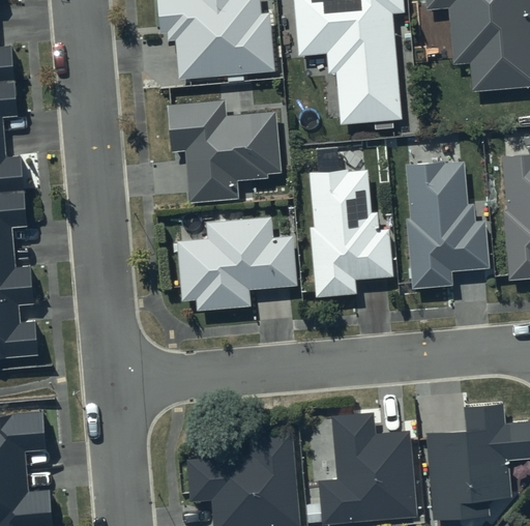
[(157,0),(162,34),(167,33),(168,42),(175,41),(179,79),(274,70),(269,12),(260,13),(258,0),(157,0)]
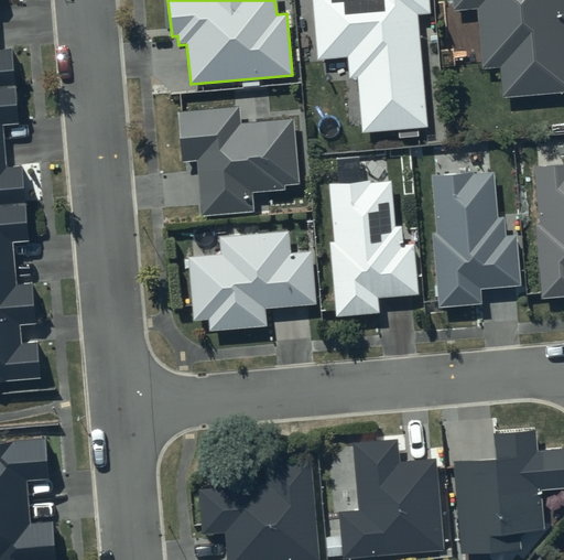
[(430,13),(429,0),(312,0),(317,60),(347,56),(349,79),(357,78),(361,135),(427,129),(419,14),(430,13)]
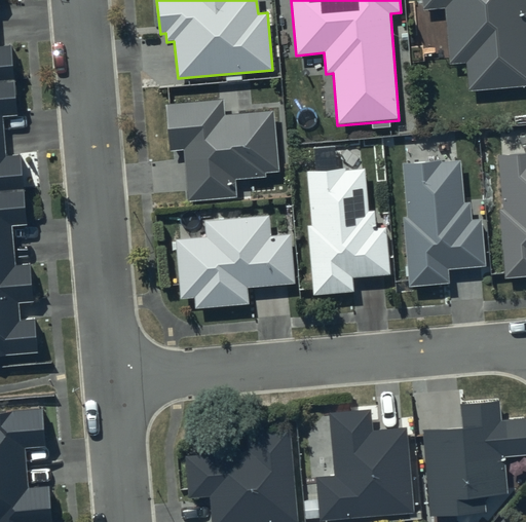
[(466,62),(468,90),(525,85),(525,10),(525,0),(422,0),(424,9),(446,7),(451,63),(466,62)]
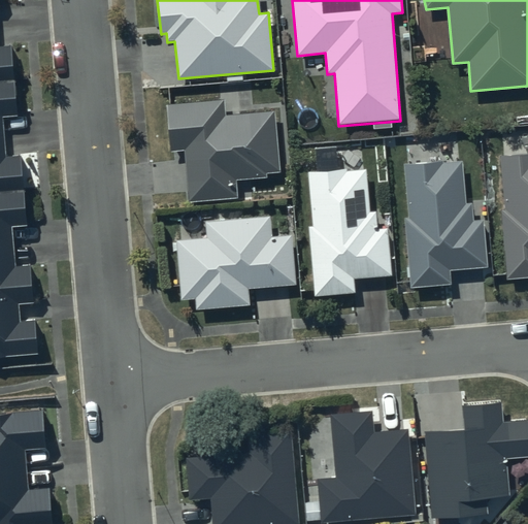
[(0,356),(38,353),(35,320),(19,322),(18,303),(33,302),(30,266),(15,267),(11,225),(27,224),(21,156),(6,157),(3,117),(17,116),(11,46),(0,47),(0,356)]
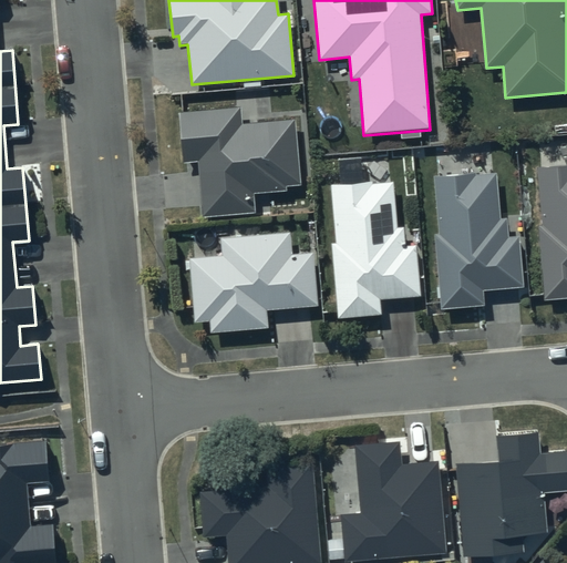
[(240,108),(181,112),(185,162),(199,161),(204,216),(254,212),(253,194),(288,191),(288,187),(299,186),(294,121),(241,125),(240,108)]
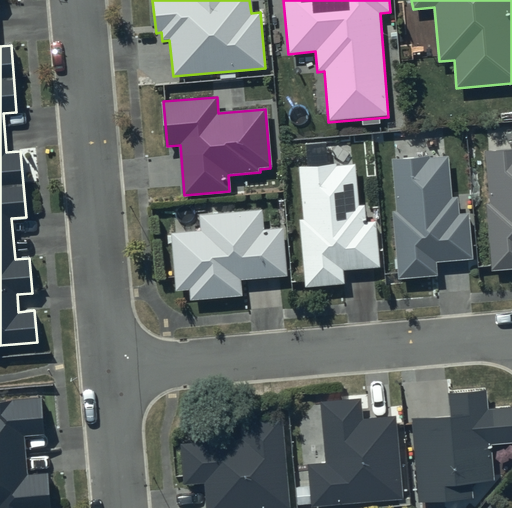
[(511,151),(486,153),(490,203),(487,203),(492,269),(511,267),(511,151)]
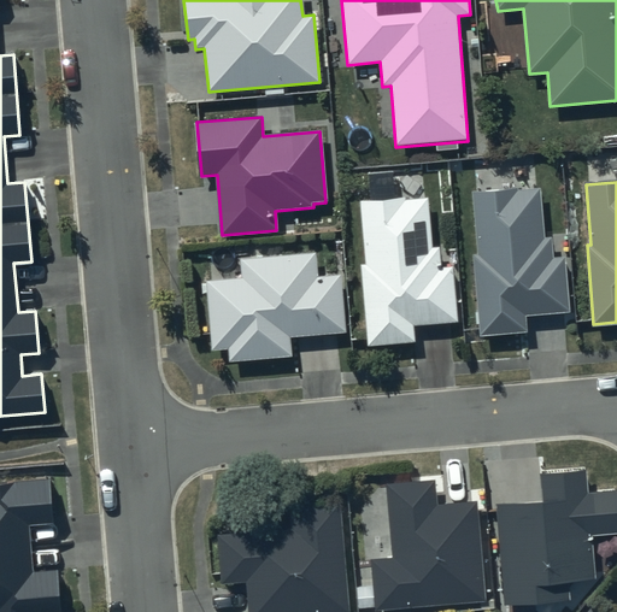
[(515,187),(472,193),(480,256),(474,256),(482,335),(527,330),(526,317),(569,312),(564,257),(551,258),(550,241),(545,241),(539,190),(515,193),(515,187)]
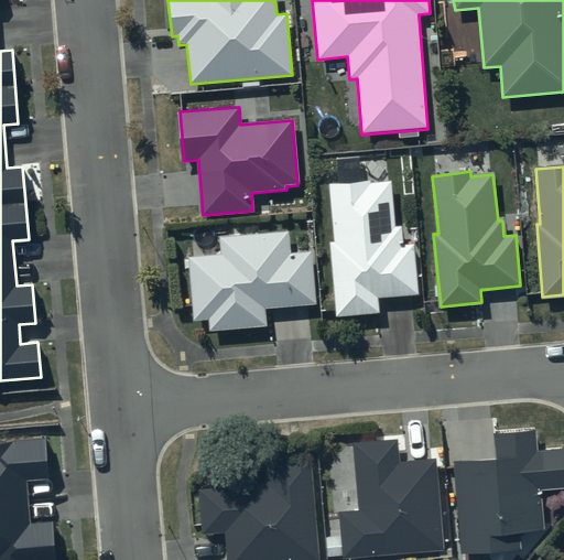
[(368,182),(329,185),(334,241),(329,243),(335,315),(380,312),(379,298),(418,294),(414,244),(403,245),(402,227),(396,227),(392,181),(368,183),(368,182)]
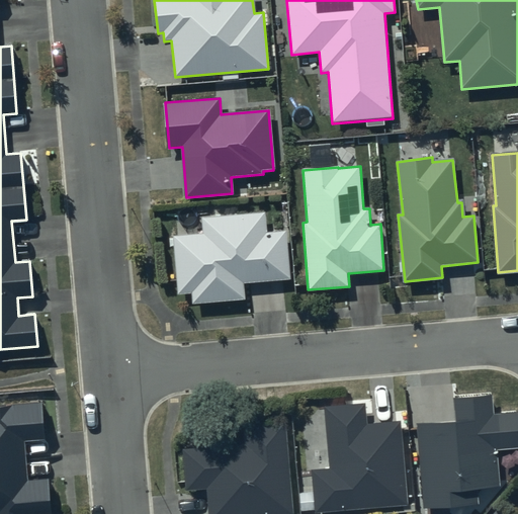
[(266,233),(264,212),(202,219),(203,233),(173,236),(179,294),(192,292),(193,304),(246,298),(245,283),(290,278),(285,231),(266,233)]
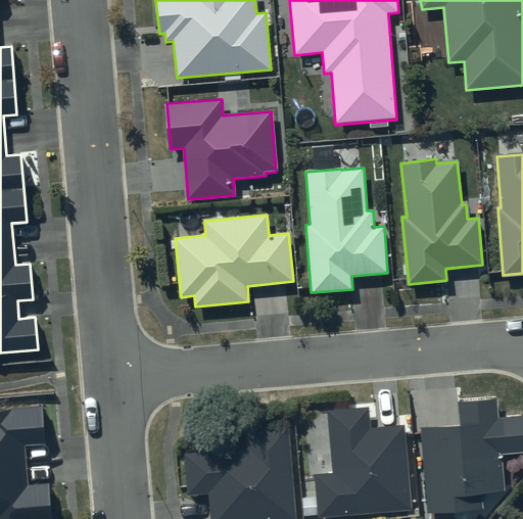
[(421,426),(427,512),(483,509),(482,491),(504,490),(502,455),(522,454),(522,417),(497,418),(496,399),(458,400),(459,423),(421,426)]
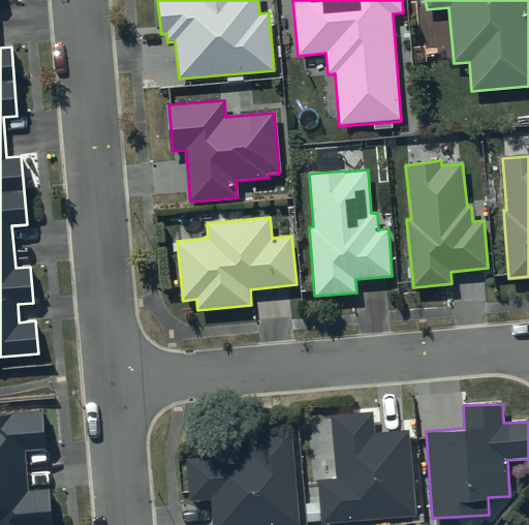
[(52,524),(50,488),(28,490),(25,451),(44,449),(41,412),(0,415),(0,524),(52,524)]
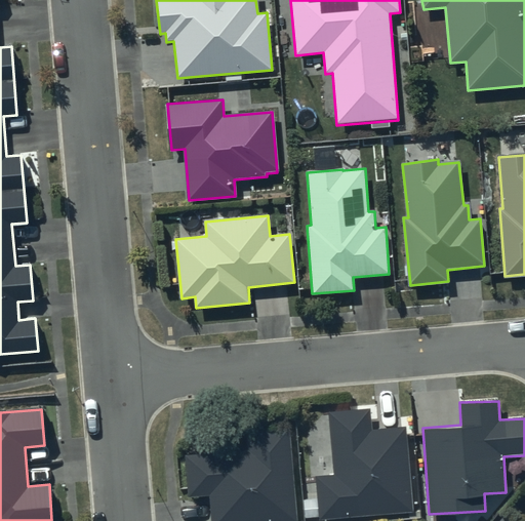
[(333,474),(316,475),(319,518),(412,510),(405,427),(371,430),(370,409),(328,412),(333,474)]
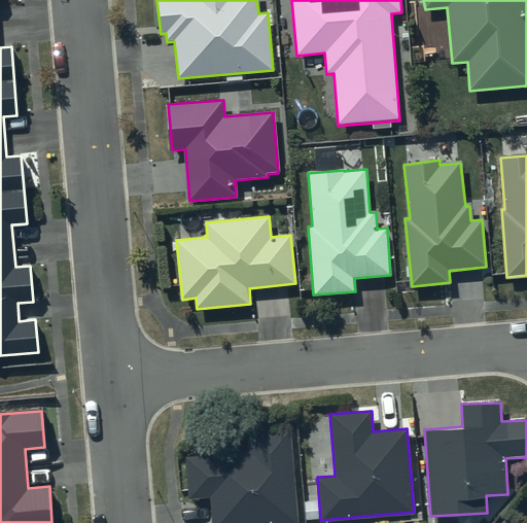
[(299,522),(290,429),(247,432),(248,452),(186,456),(189,498),(210,497),(212,522),(299,522)]
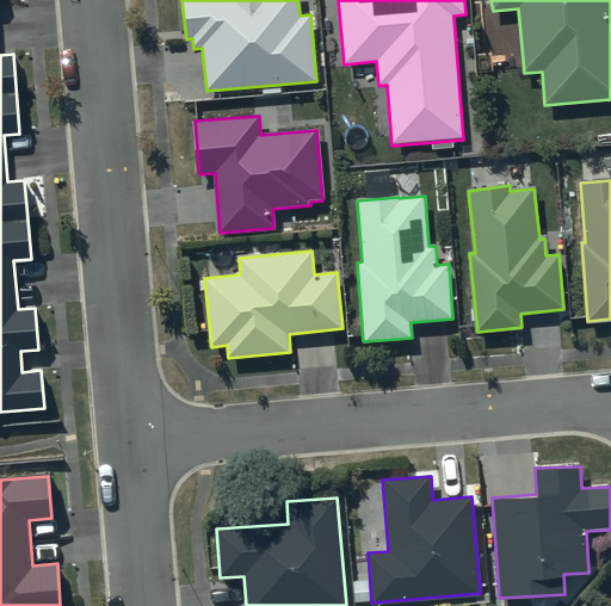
All buildings are outlined.
